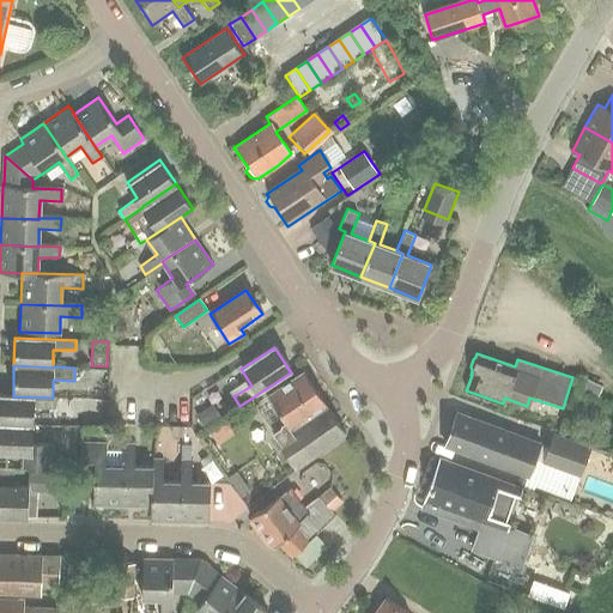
[(346,435),(303,374),(268,398),(291,430),(277,439),(296,468),(346,435)]
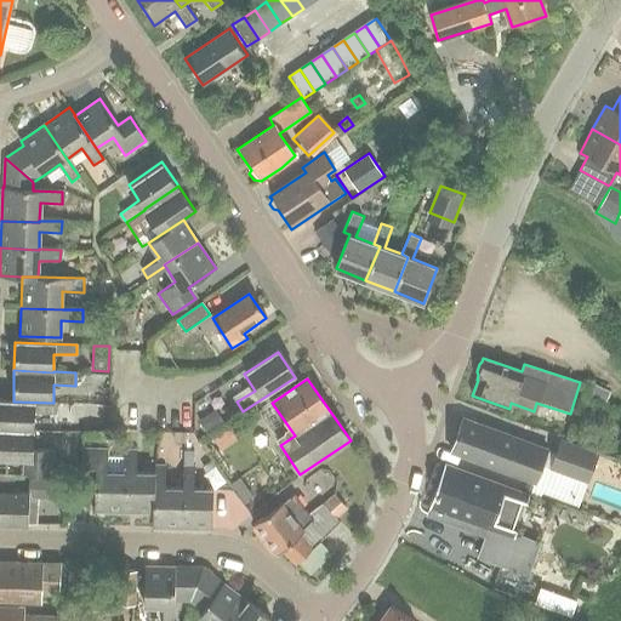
[(593,385),(588,396),(605,404),(611,393),(593,385)]
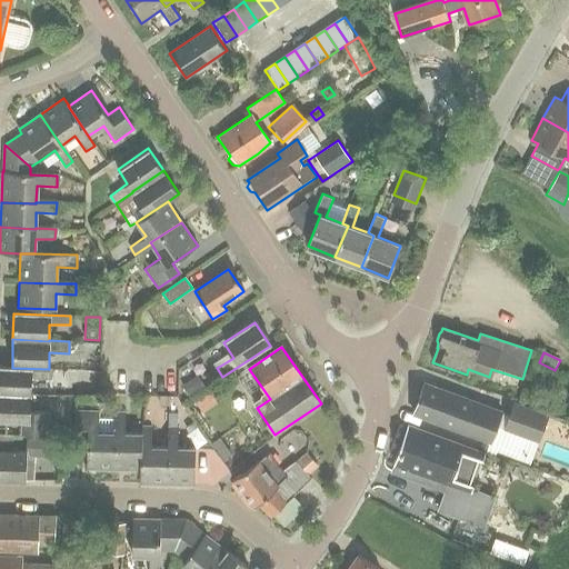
[(48,370),(49,369),(12,368),(12,367),(11,370),(0,369),(0,392),(30,395),(30,379),(50,379),(50,370),(48,370)]
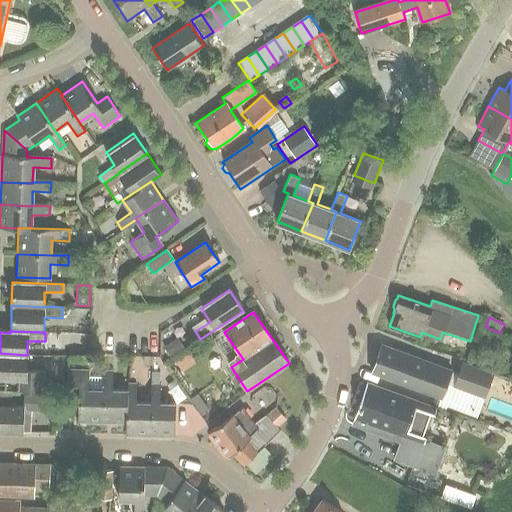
[(174,341),(164,348),(171,358),(181,352),(174,341)]
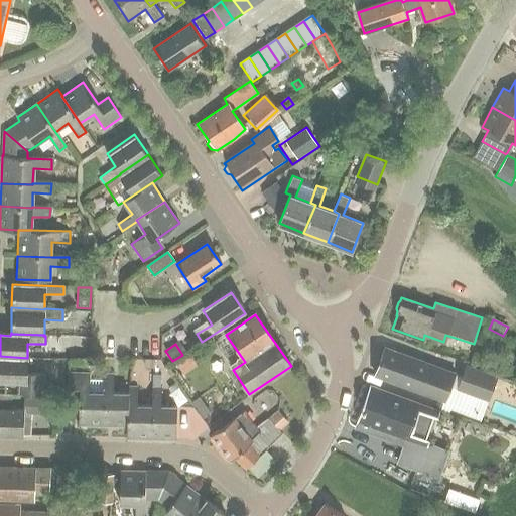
[(375,375),(443,399),(454,372),(385,347),(375,375)]
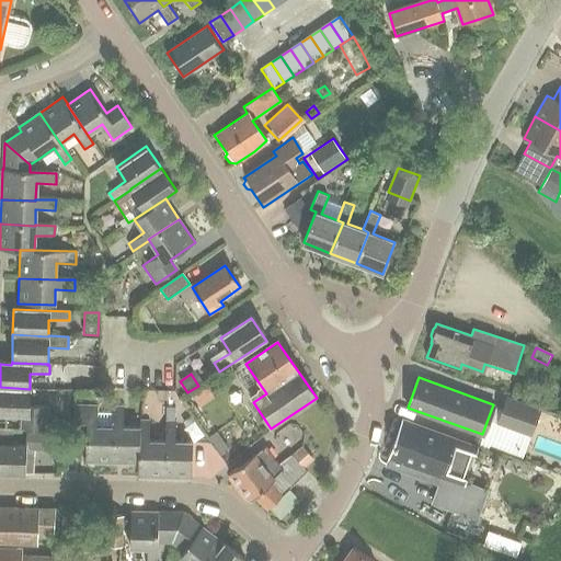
[(29,407),(30,389),(0,387),(0,413),(21,414),(20,428),(47,430),(47,407),(29,407)]
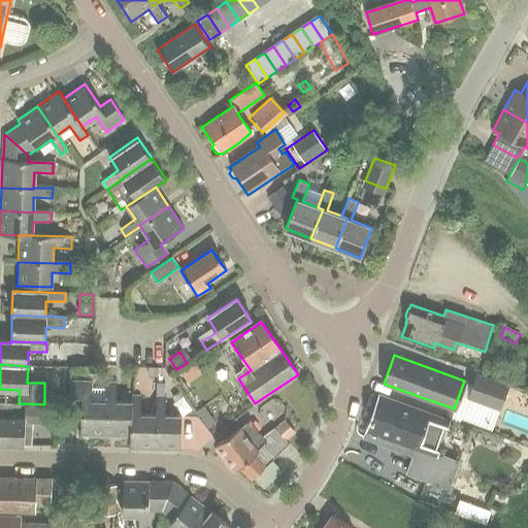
[(192,365),(183,372),(190,381),(198,373),(192,365)]
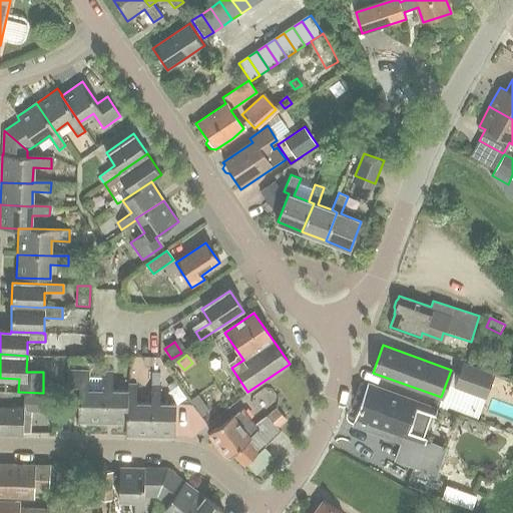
[(486,400),(495,375),(463,363),(454,389),(486,400)]
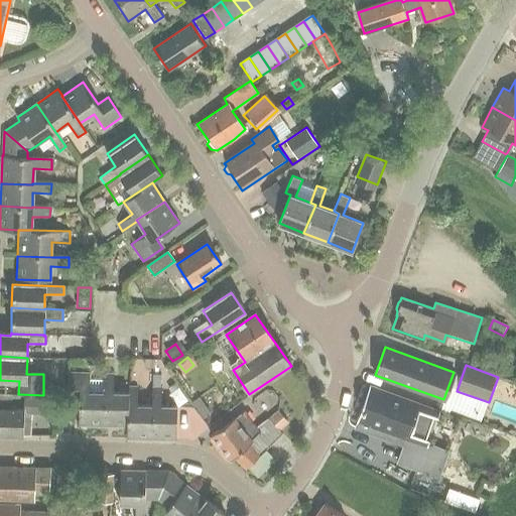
[(88,380),(88,374),(67,374),(67,398),(78,398),(78,426),(103,426),(103,380),(88,380)]
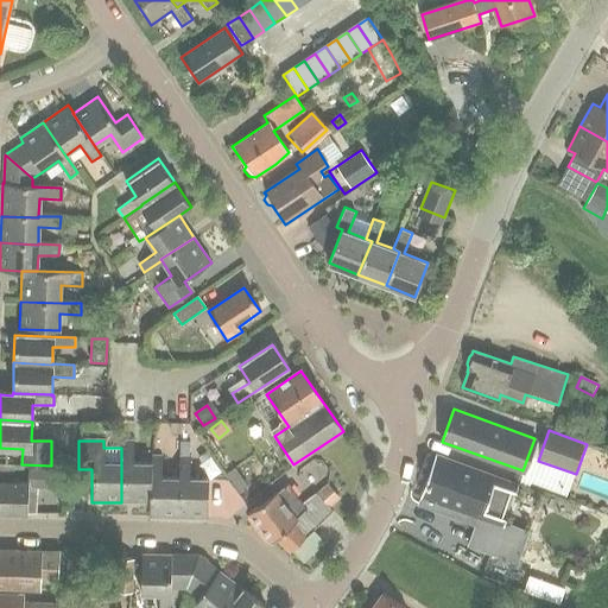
[(150,502),(150,463),(132,463),(133,442),(121,442),(121,448),(121,502),(150,502)]
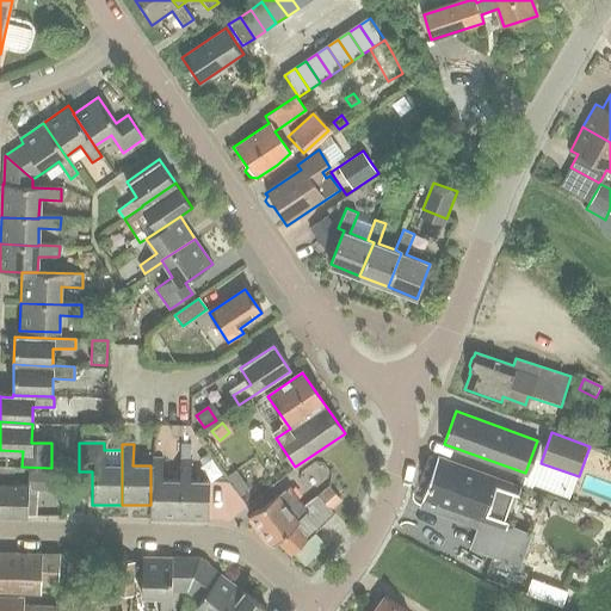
[(180,444),(180,461),(191,461),(191,444),(180,444)]
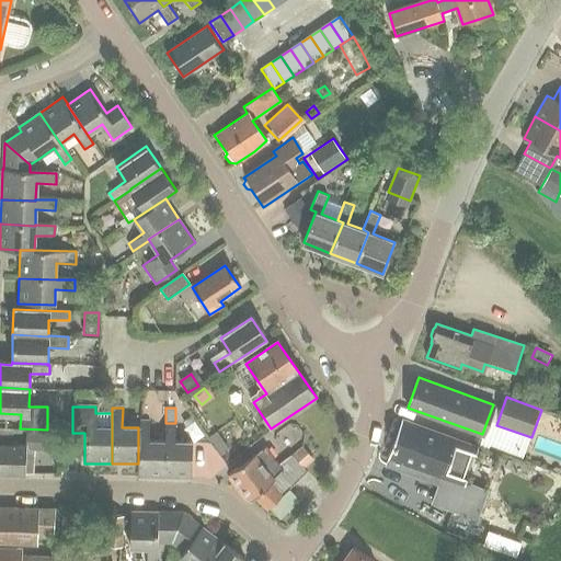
[(390,456),(444,474),(457,441),(403,421),(390,456)]
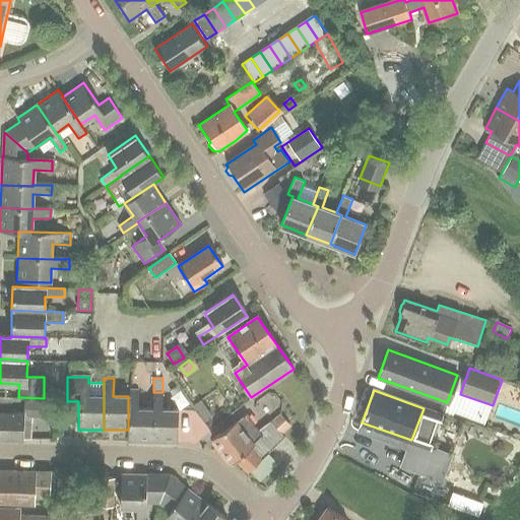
[(152,443),(152,409),(137,409),(137,391),(128,391),(128,396),(128,430),(128,442),(152,443)]
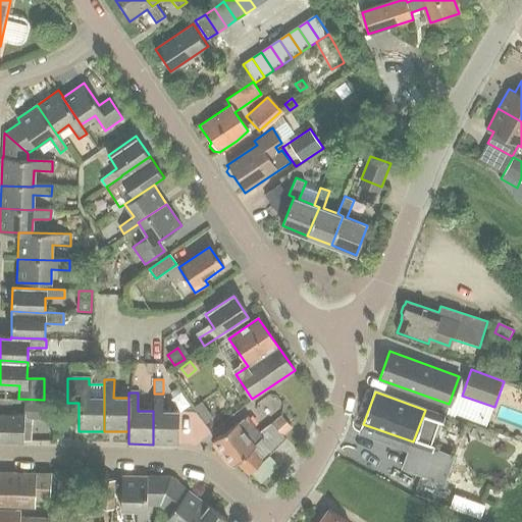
[(153,411),(153,445),(178,445),(178,411),(162,411),(163,394),(154,394),(153,411)]
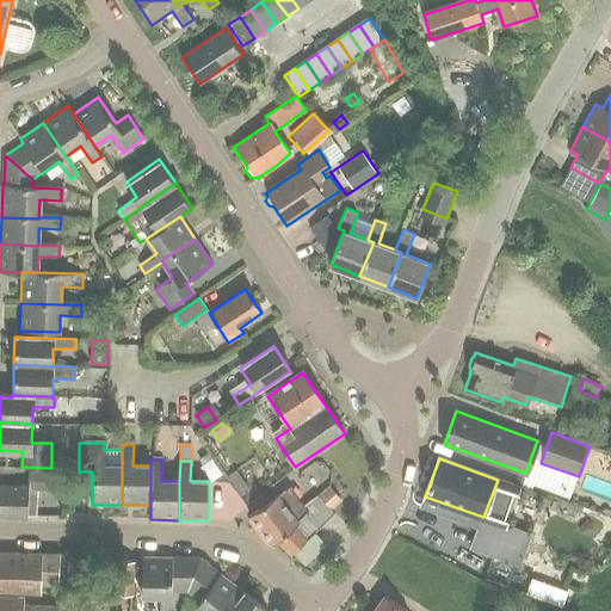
[(0,483),(0,516),(28,518),(29,486),(14,485),(0,483)]
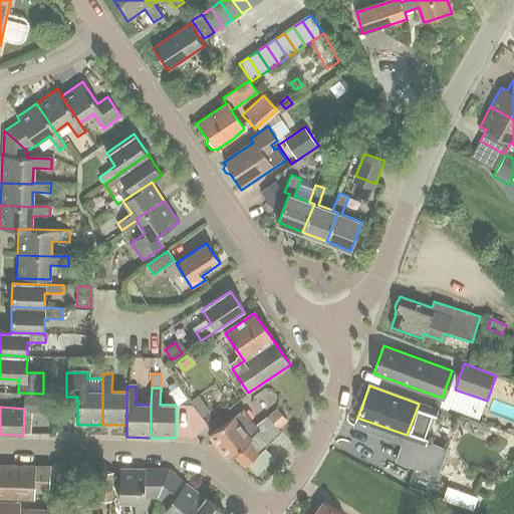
[(246,466),(268,444),(282,432),(279,429),(288,422),(277,409),(256,426),(244,410),(210,434),(231,460),(234,456),(246,466)]
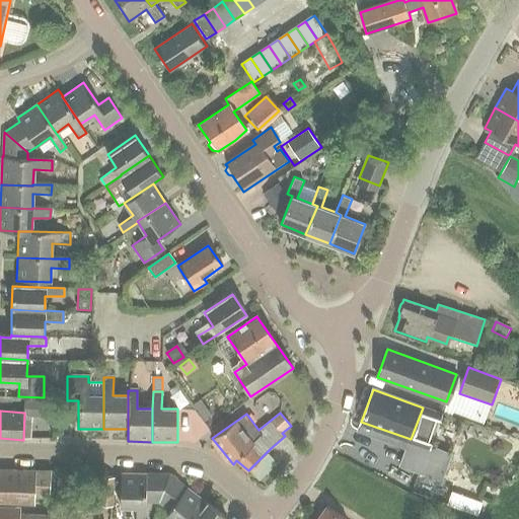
[(422,444),(413,469),(441,480),(451,455),(430,447),(422,444)]
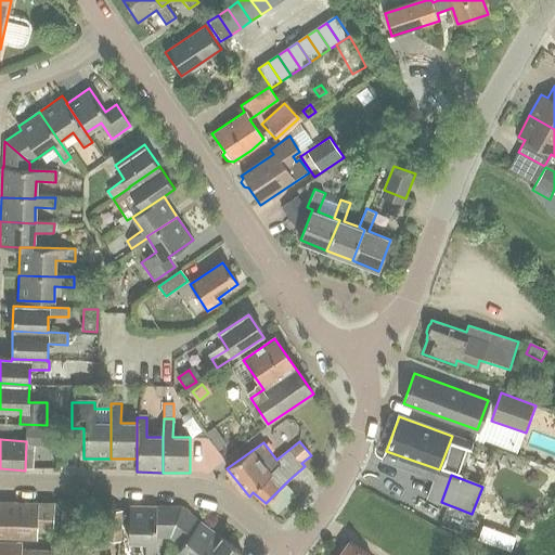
[(53,504),(0,502),(0,538),(38,539),(38,530),(52,530),(53,504)]
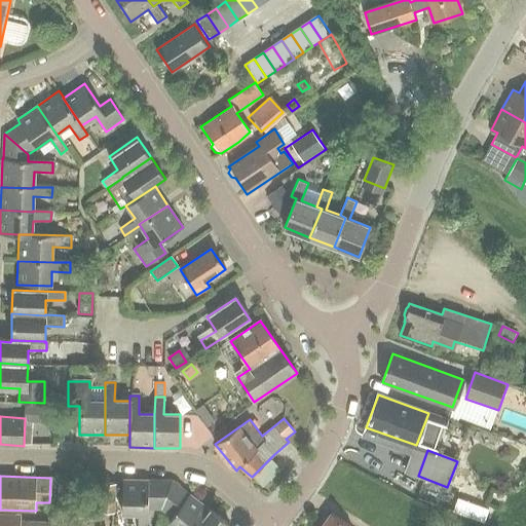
[(163,510),(173,481),(122,480),(121,514),(139,514),(138,525),(147,525),(148,510),(163,510)]
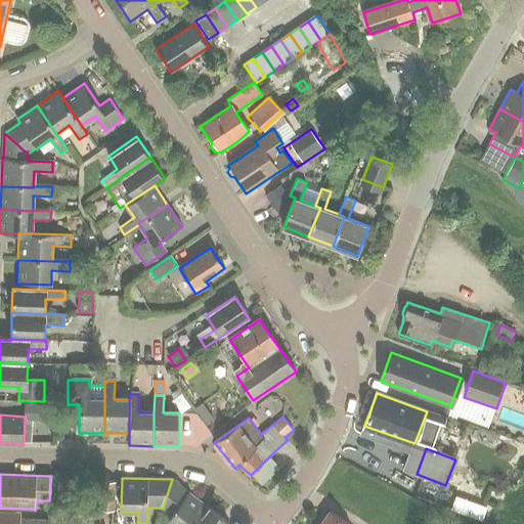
[(197,523),(210,508),(172,479),(163,508),(173,516),(169,520),(174,523),(197,523)]
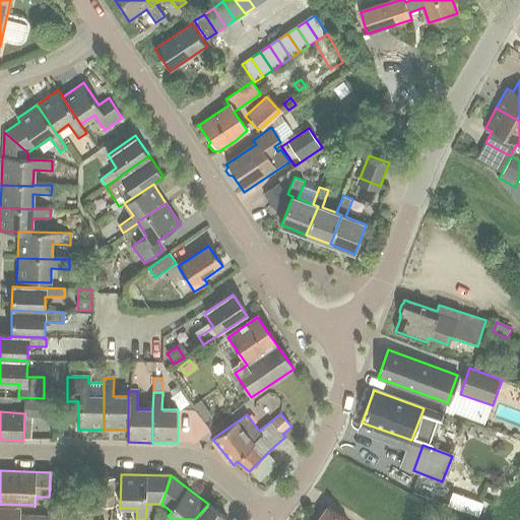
[(112,507),(114,478),(101,477),(100,507),(112,507)]
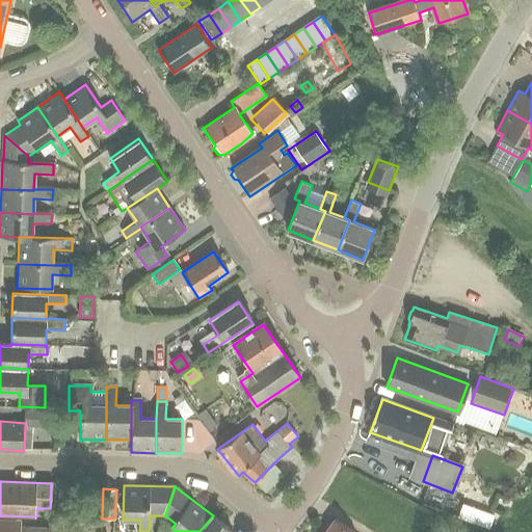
[(463,504),(459,517),(490,529),(495,514),(463,504)]
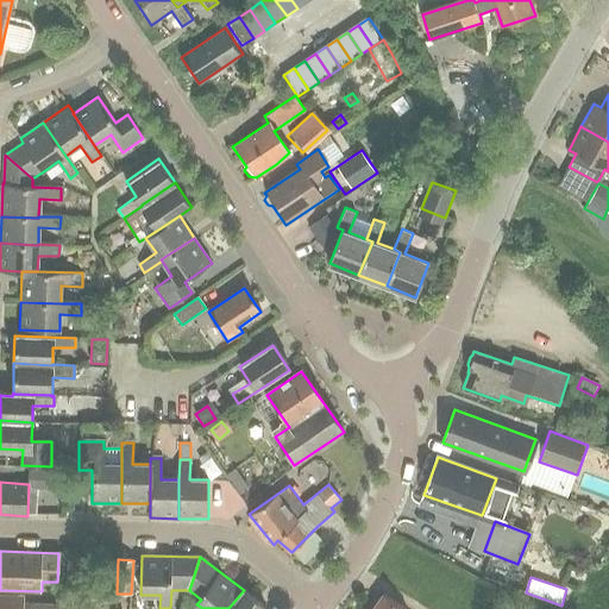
[(264,608),(267,608),(244,590),(228,608),(264,608)]
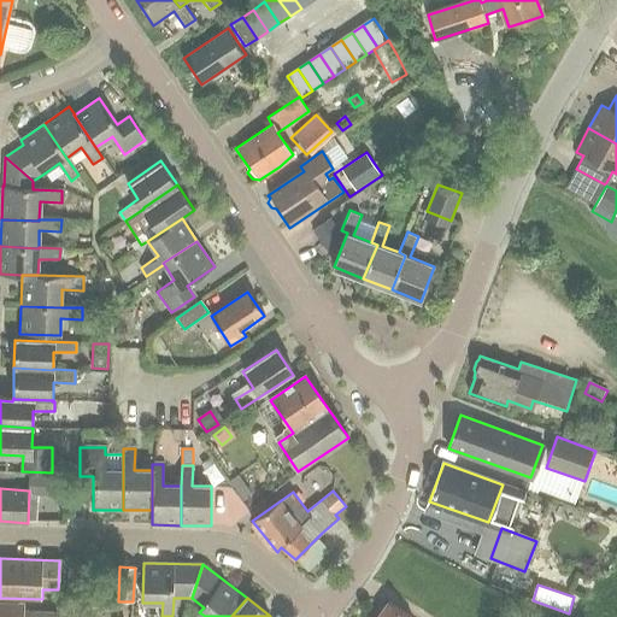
[(412,616),(389,601),(376,616),(412,616)]
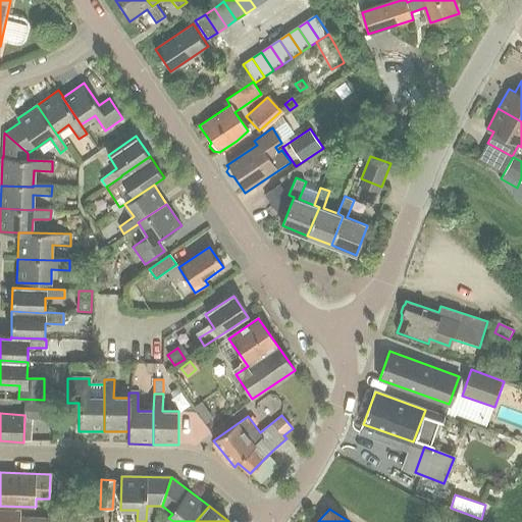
[(0,521),(56,521),(57,520),(20,519),(20,512),(0,511),(0,521)]
